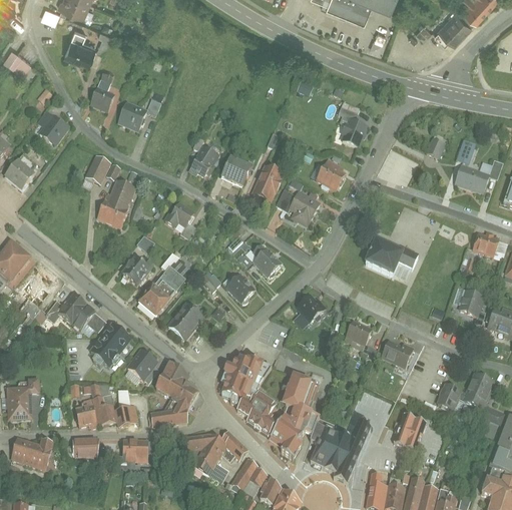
[(60,0),(58,6),(61,7),(67,10),(84,17),(89,4),(91,0),(60,0)]
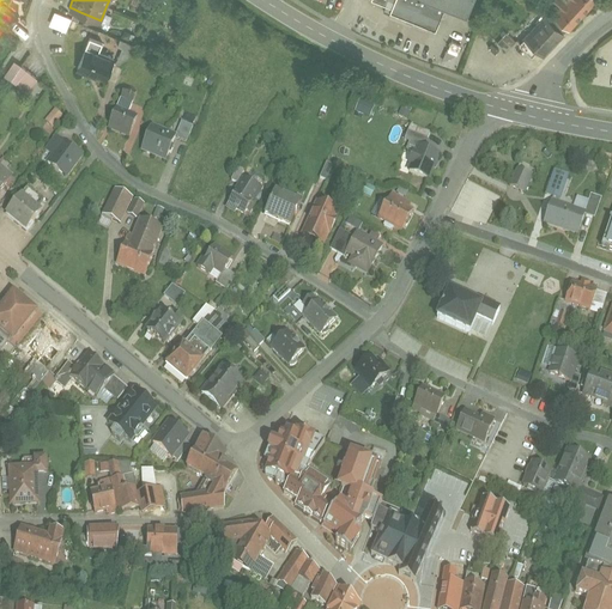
[(391,7),(393,0),(386,0),(383,7),(389,10),(391,7)]
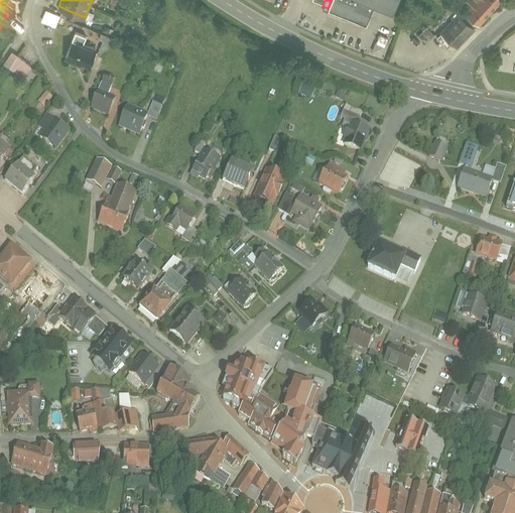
[(367,22),(375,3),(367,0),(331,0),(329,6),(367,22)]
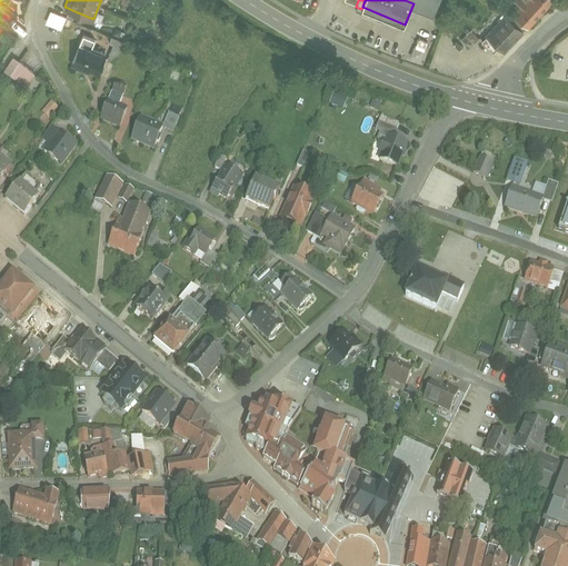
[(405,0),(414,3),(434,12),(439,0),(405,0)]
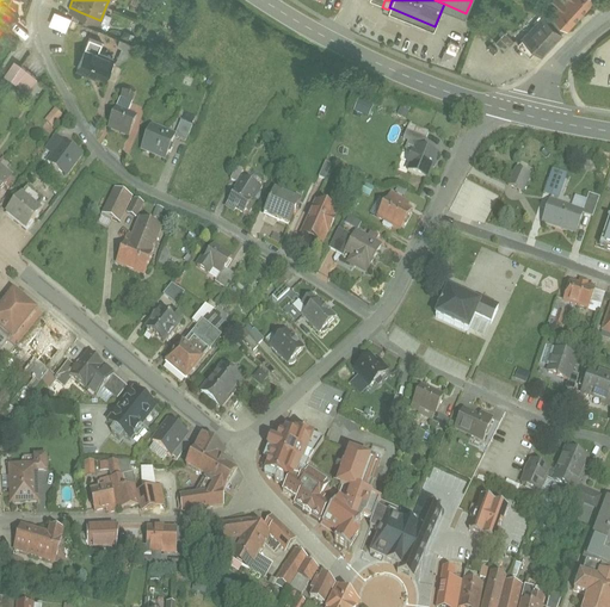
[(570,28),(593,0),(548,0),(556,7),(553,12),(570,28)]
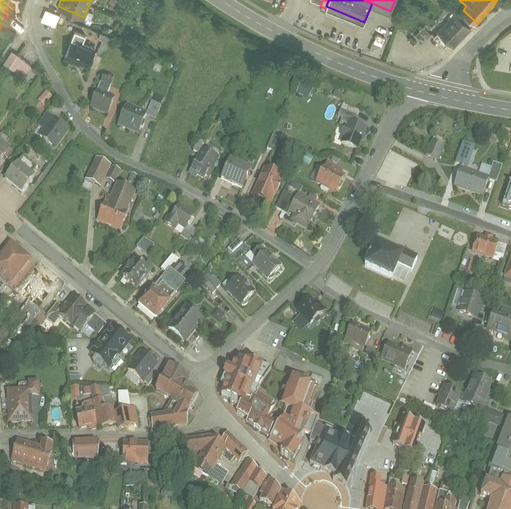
[(0,3),(0,16),(5,20),(12,12),(0,3)]
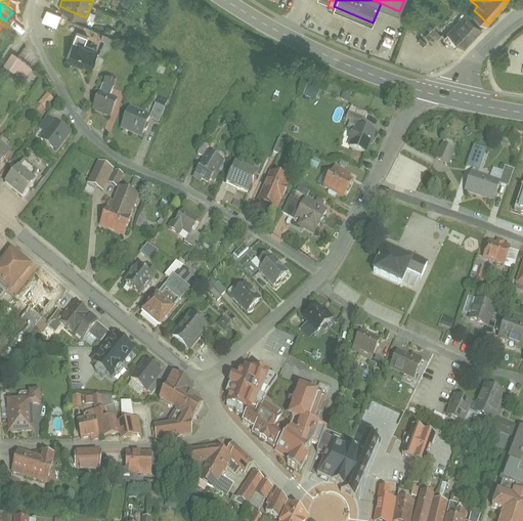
[(67,16),(69,10),(62,7),(60,13),(67,16)]
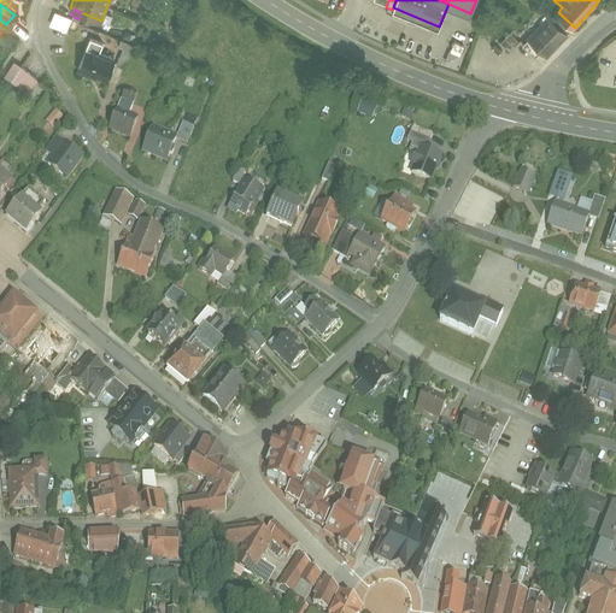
[(540,48),(547,54),(569,30),(550,12),(540,22),(527,36),(522,41),(535,54),(540,48)]
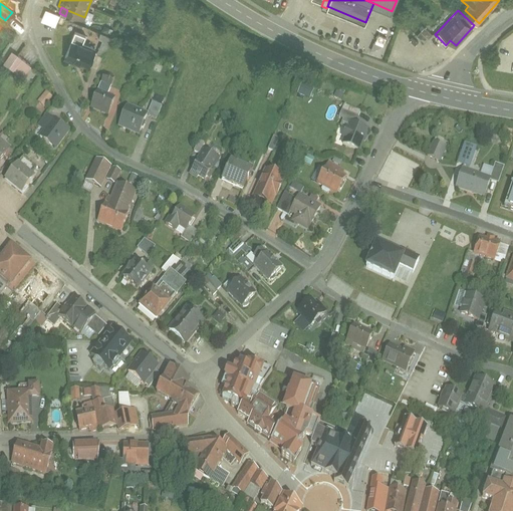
[(433,25),(439,30),(450,18),(444,13),(433,25)]
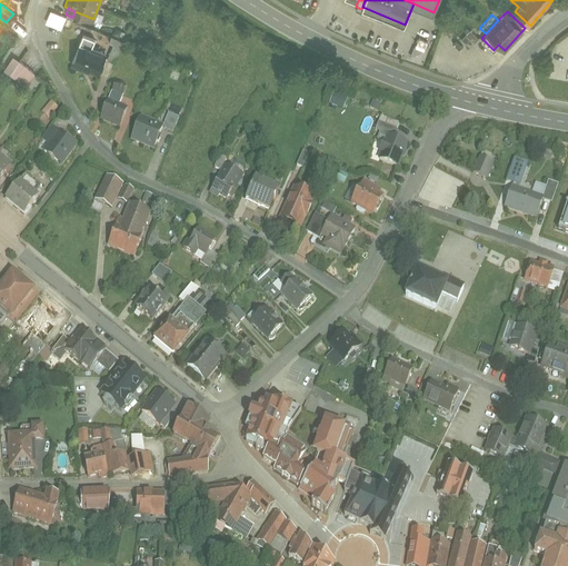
[(465,32),(475,41),(478,37),(469,28),(465,32)]
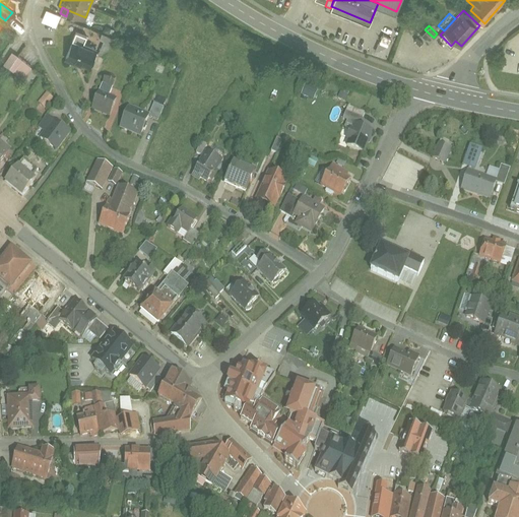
[(76,28),(65,57),(80,63),(80,62),(88,65),(96,47),(83,41),(86,33),(76,28)]
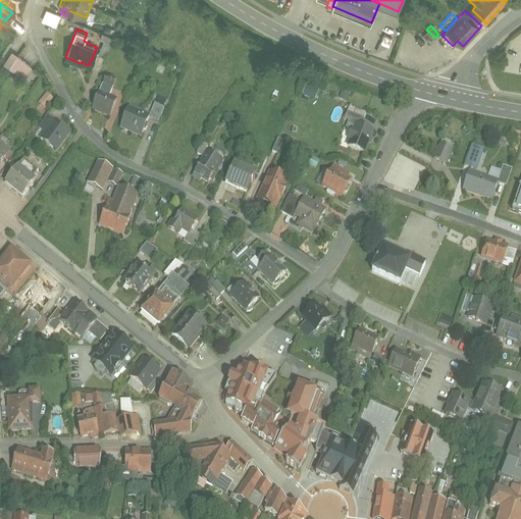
[(426,30),(422,34),(430,42),(435,38),(426,30)]
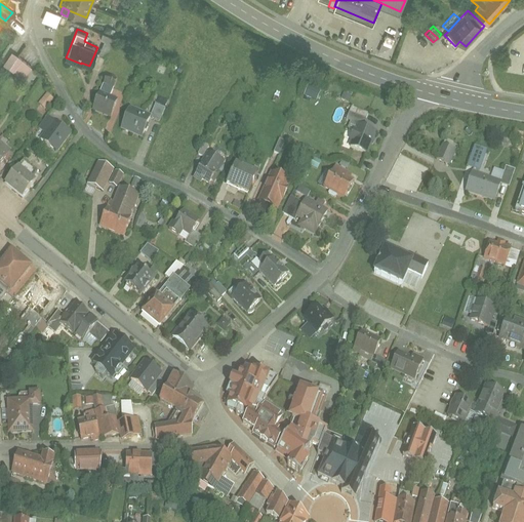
[(114,35),(103,31),(96,45),(109,49),(114,35)]
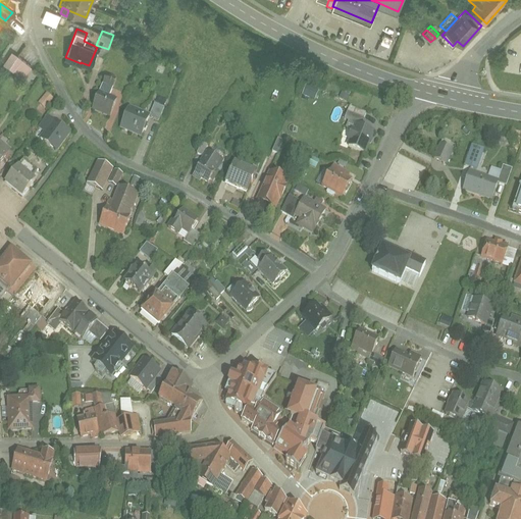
[(36,59),(17,45),(3,63),(21,78),(36,59)]
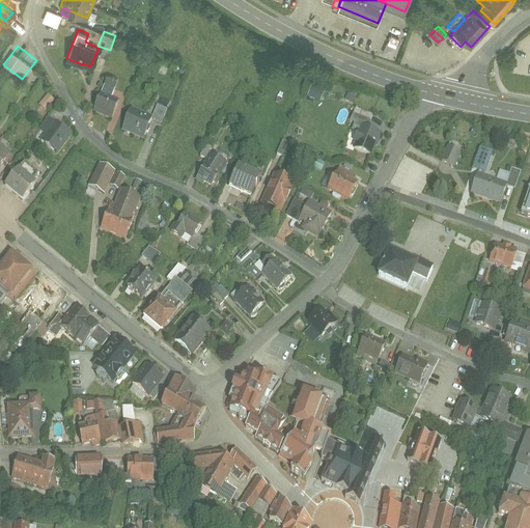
[(104,82),(115,87),(118,78),(108,74),(104,82)]
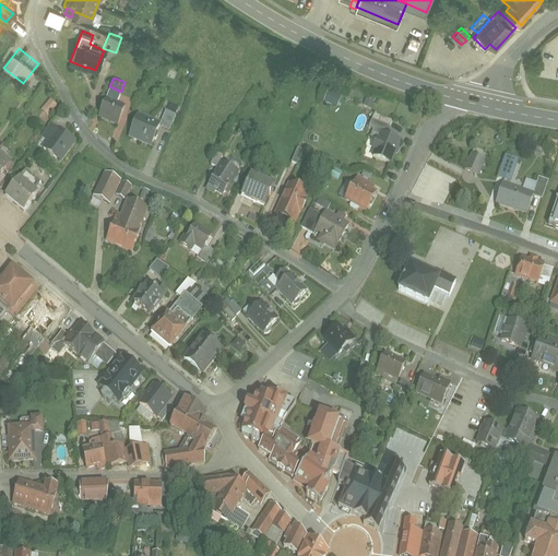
[(109,86),(97,115),(118,123),(127,104),(117,99),(121,92),(109,86)]
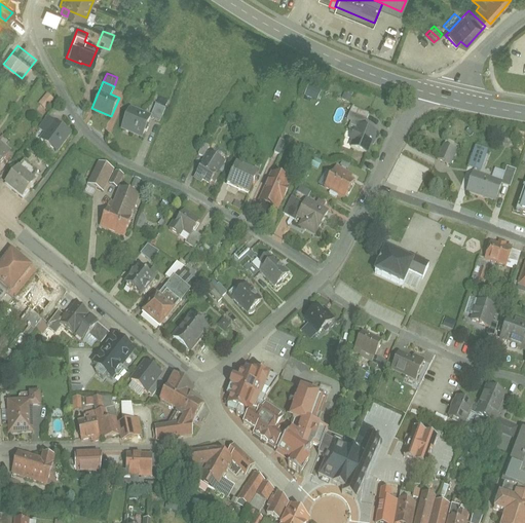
[(317,99),(322,88),(309,83),(305,94),(317,99)]
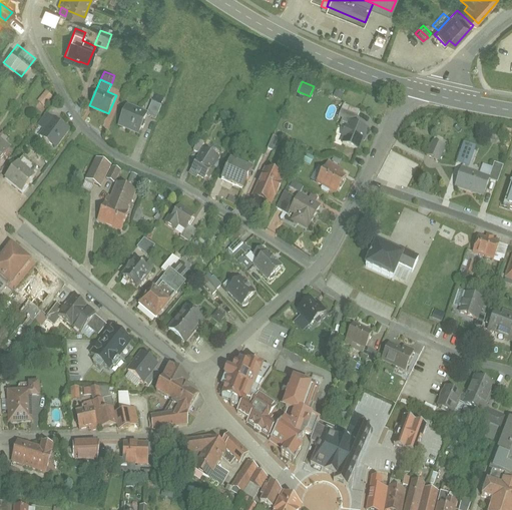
[(52,94),(46,88),(38,98),(45,103),(52,94)]
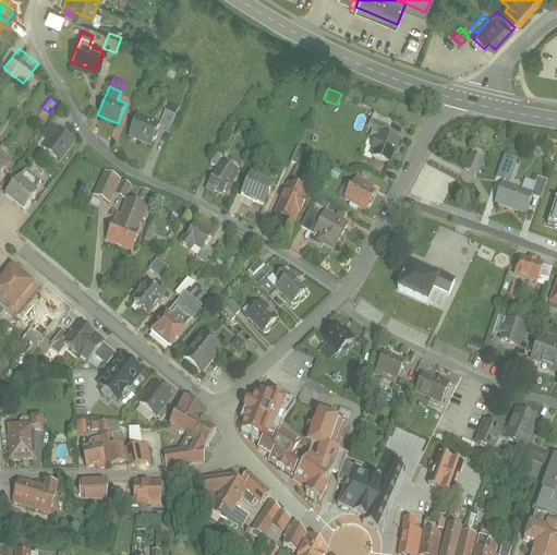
[(365,96),(362,101),(368,106),(373,100),(365,96)]
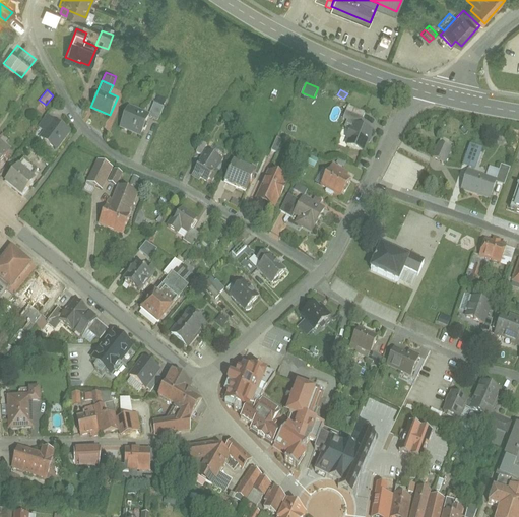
[(154,101),(150,112),(159,116),(164,105),(154,101)]
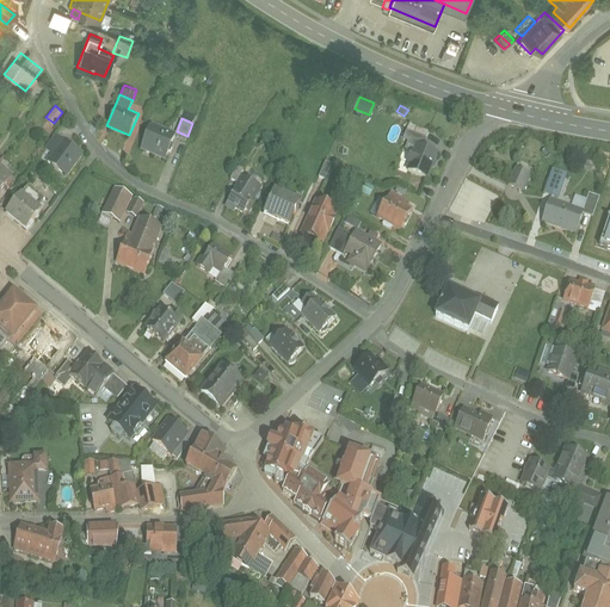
[(152,121),(140,147),(165,158),(177,131),(152,121)]
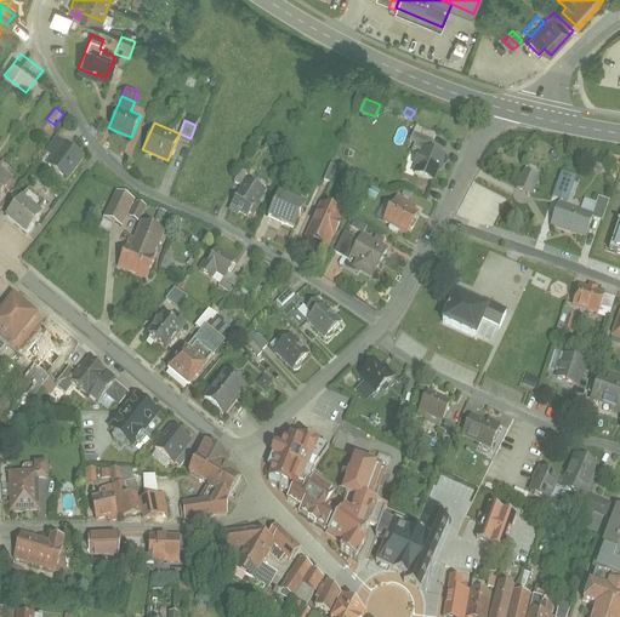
[(414,130),(432,137),(436,131),(416,124),(414,130)]
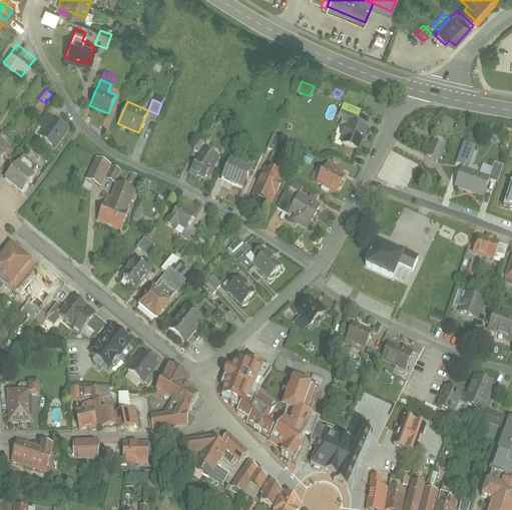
[(350,117),(355,119),(357,113),(342,107),(339,114),(343,116),(341,121),(348,123),(350,117)]
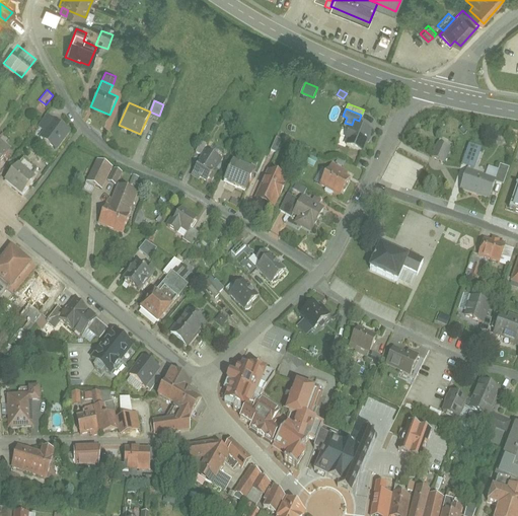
[(70,129),(47,112),(33,129),(56,146),(70,129)]
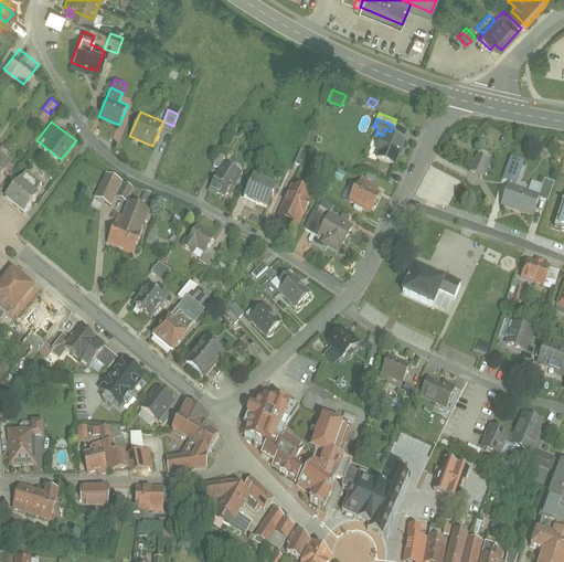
[(394,162),(405,137),(391,131),(385,129),(383,136),(375,155),(394,162)]
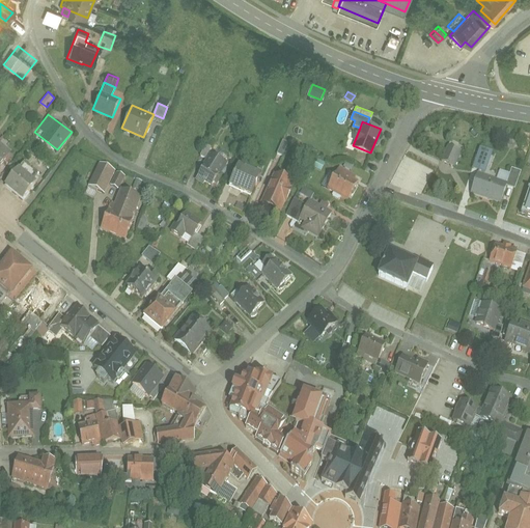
[(288,140),(282,137),(277,149),(282,153),(288,140)]
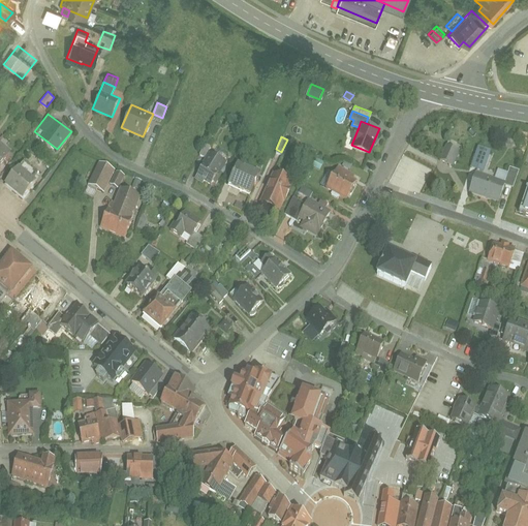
[(206,140),(198,152),(205,155),(211,143),(206,140)]
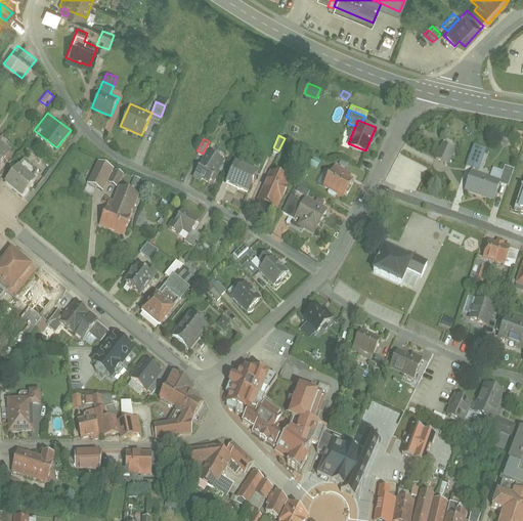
[(0,165),(11,150),(0,140),(0,165)]
